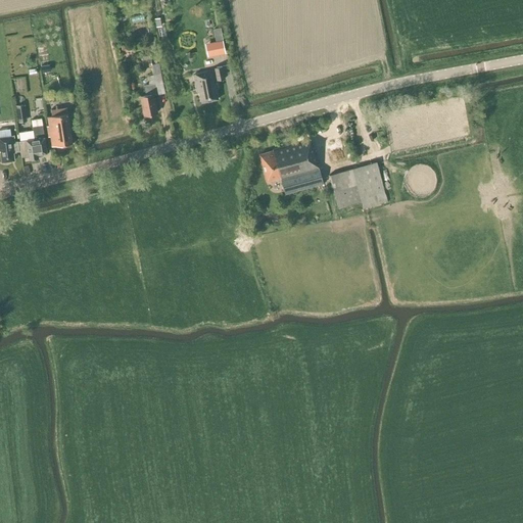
[(204,43),(207,56),(226,52),(219,27),(212,29),(216,40),(204,43)]
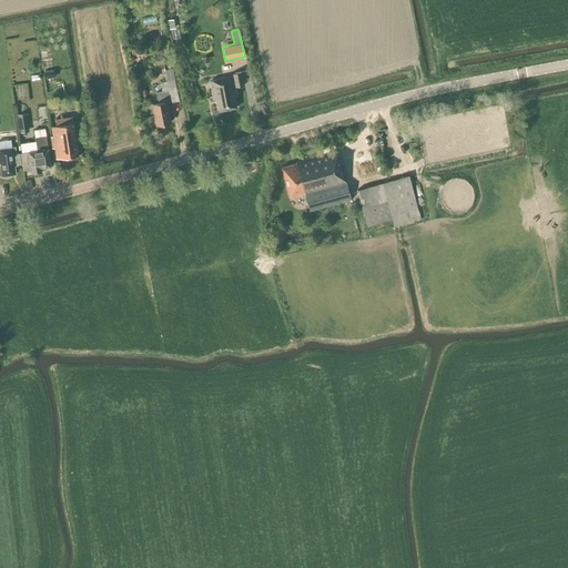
[(153,61),(155,72),(164,71),(163,60),(153,61)]
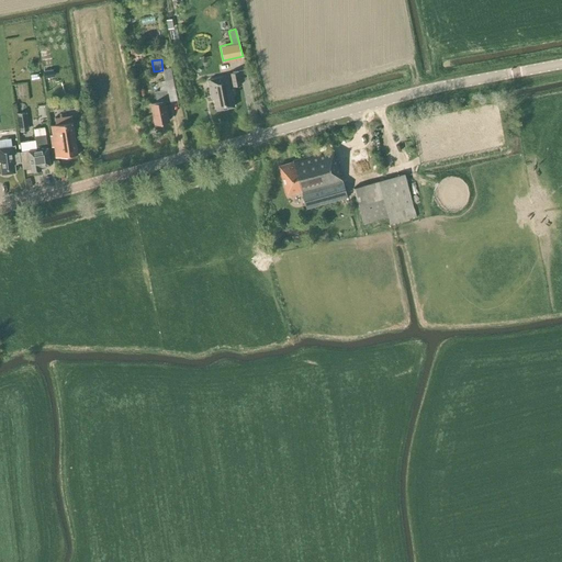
[(233,86),(242,83),(239,70),(229,72),(231,75),(208,80),(211,99),(214,99),(216,110),(235,105),(233,94),(235,94),(233,86)]
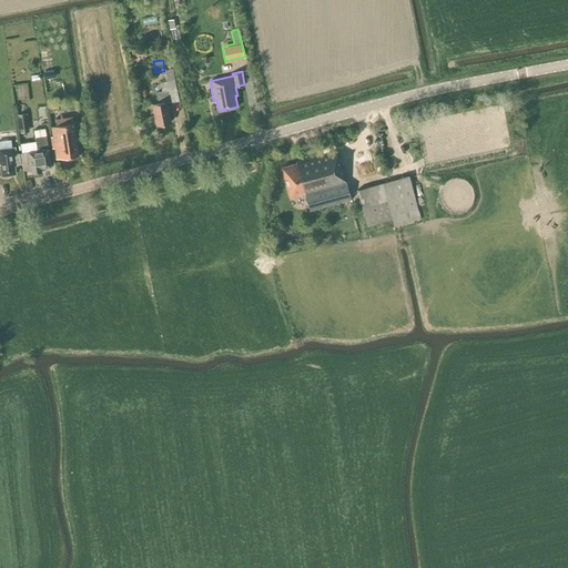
[(156,92),(159,102),(153,104),(156,124),(171,121),(166,102),(172,101),(169,89),(156,92)]
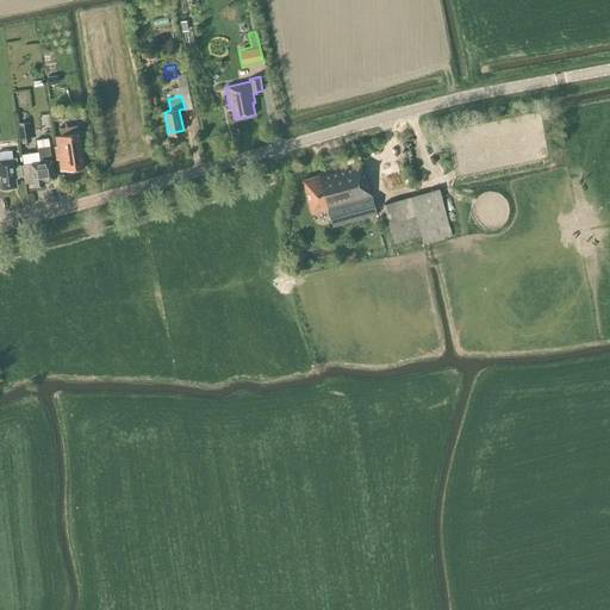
[(19,123),(22,142),(29,141),(26,123),(19,123)]
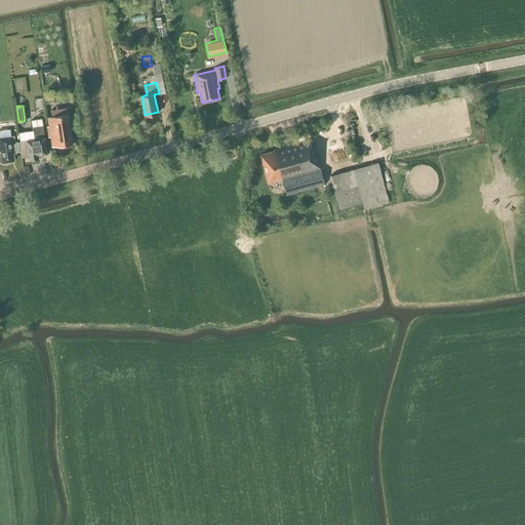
[(51,110),(52,116),(47,117),(49,125),(47,126),(48,136),(50,136),(52,146),(72,143),(67,108),(51,110)]
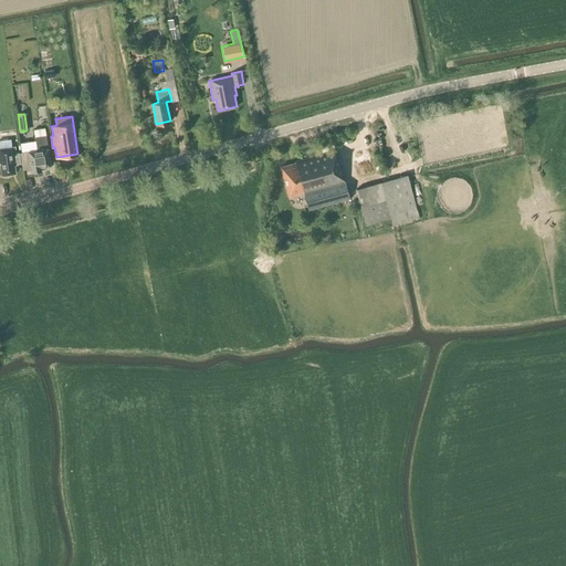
[(34,129),(35,137),(37,149),(20,152),(22,164),(23,169),(31,168),(31,171),(41,169),(41,167),(50,166),(46,136),(45,128),(34,129)]
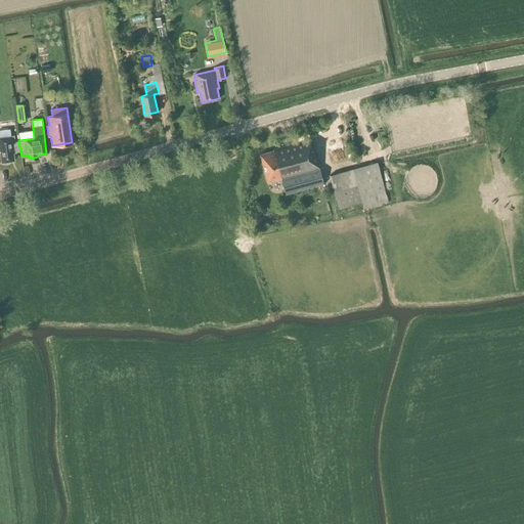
[(313,147),(311,139),(309,132),(295,136),(297,143),(260,154),(267,181),(274,179),(275,181),(281,180),(286,194),(323,183),(313,147)]
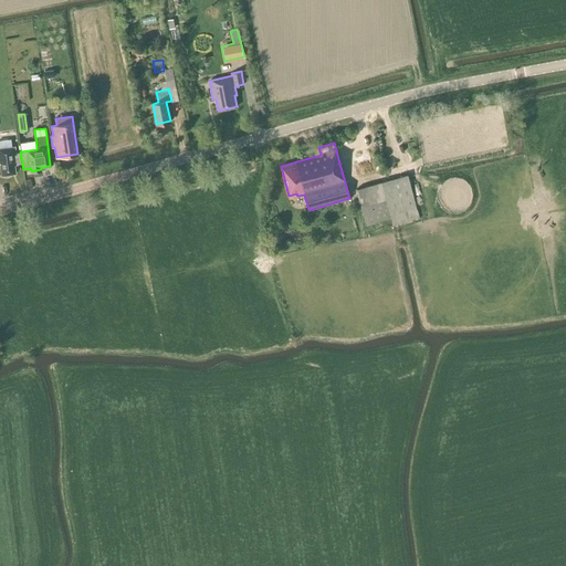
[(16,153),(14,146),(0,148),(0,163),(0,164),(2,176),(16,174),(14,165),(21,164),(20,152),(16,153)]
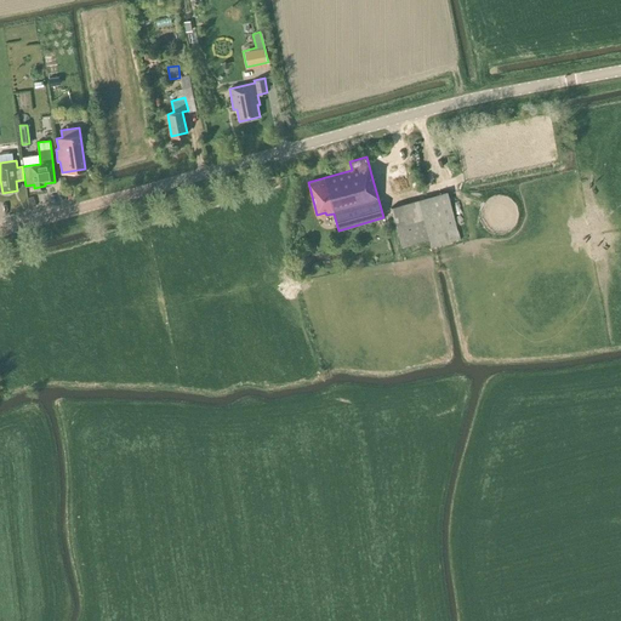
[(391,208),(402,246),(429,239),(431,244),(460,235),(446,192),(391,208)]
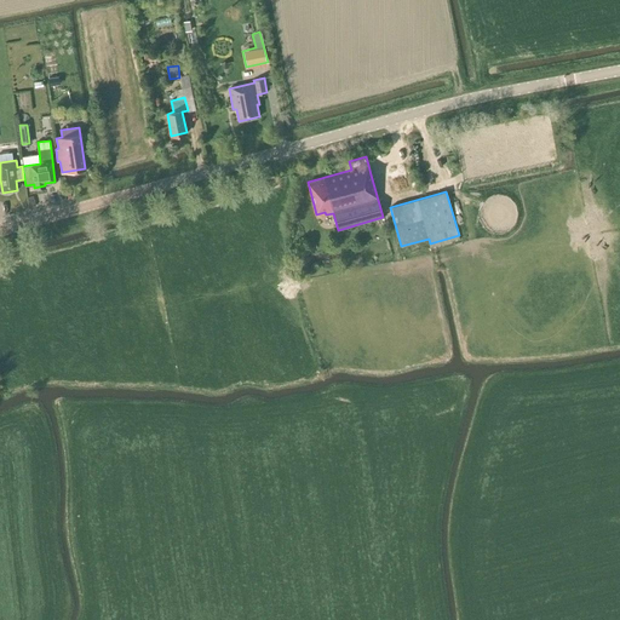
All buildings are outlined.
